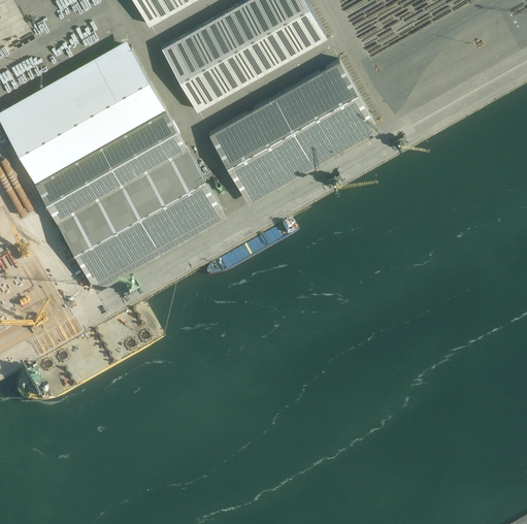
[(132,0),(147,28),(196,0),(132,0)]
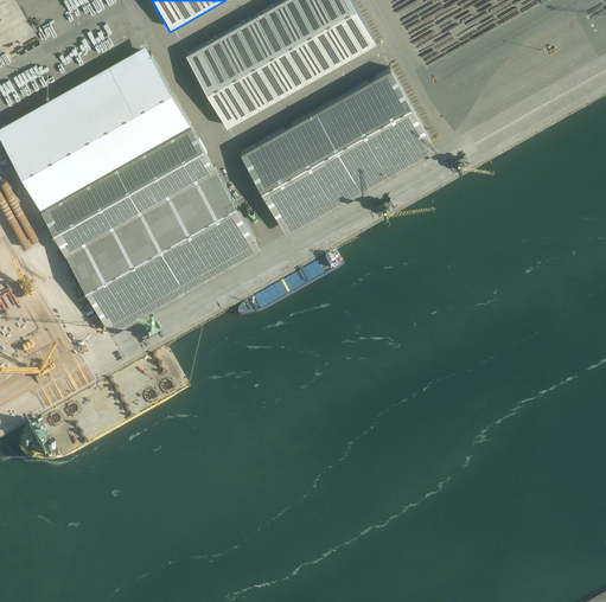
[(225,129),(375,46),(348,0),(286,0),(185,57),(225,129)]
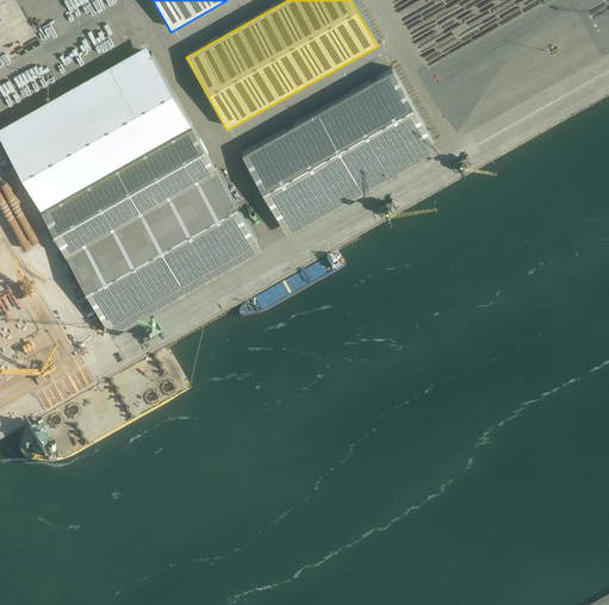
[(391,0),(430,67),(437,62),(546,0),(391,0)]
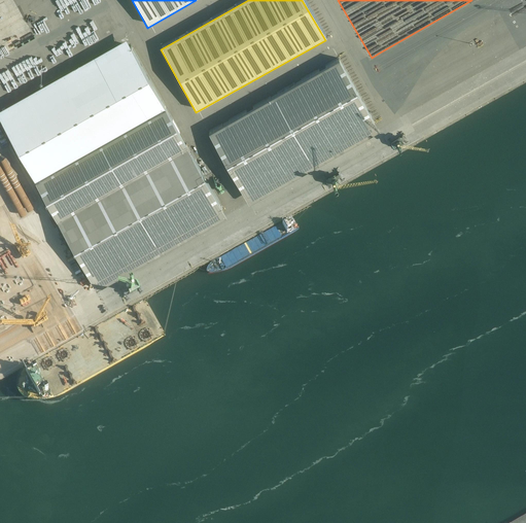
[(91,284),(220,211),(130,49),(0,123),(91,284)]
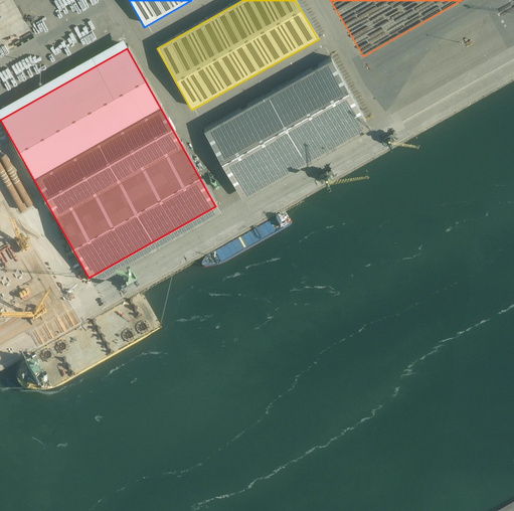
[(237,193),(364,122),(330,60),(203,132),(237,193)]
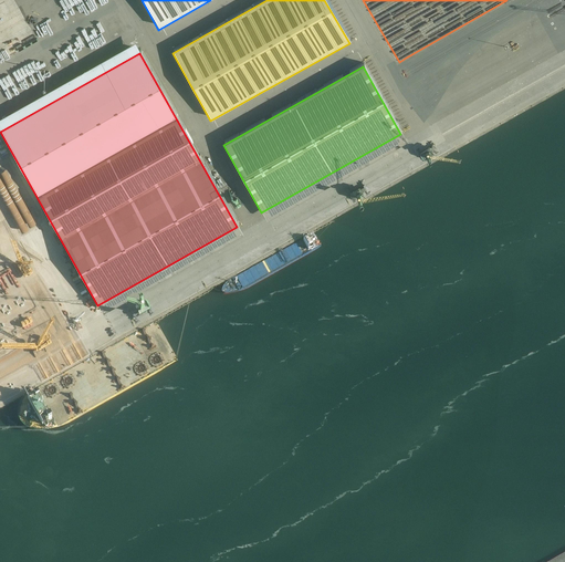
[(0,342),(43,321),(21,276),(19,277),(0,239),(0,342)]
